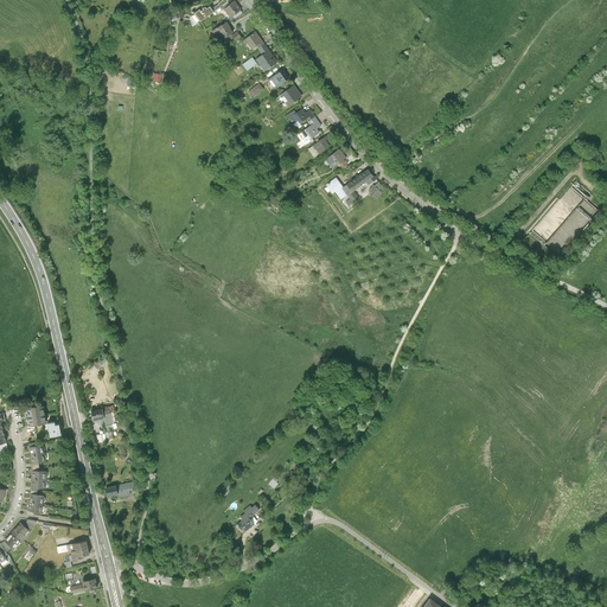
[(213,12),(216,11),(228,2),(227,0),(223,0),(218,4),(219,4),(212,10),(213,12)]
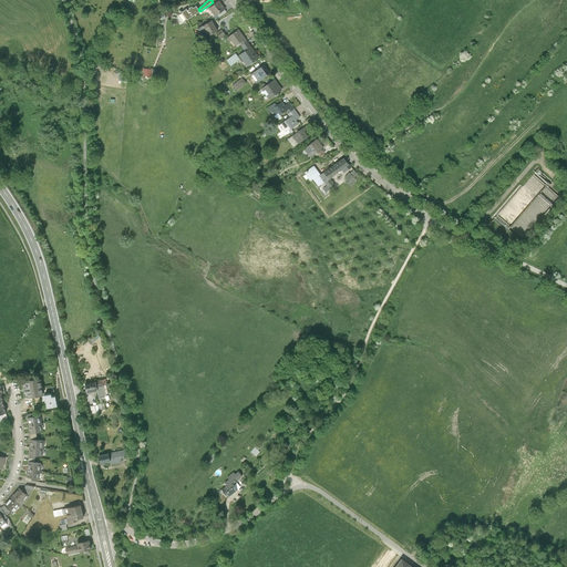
[(215,4),(209,8),(215,16),(218,14),(225,9),(218,1),(215,4)]
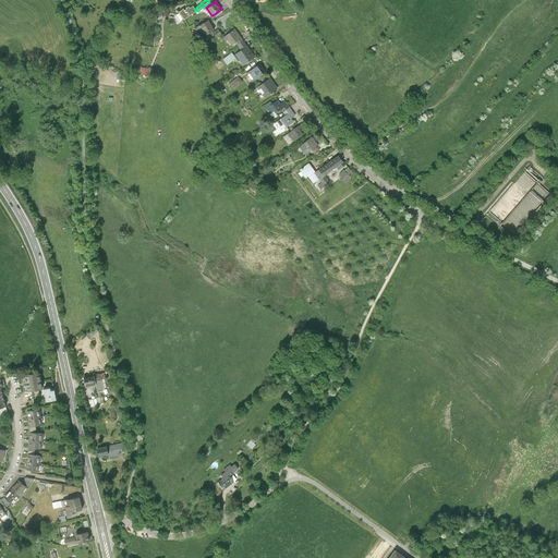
[(211,4),(209,2),(198,10),(199,12),(206,8),(211,4)]
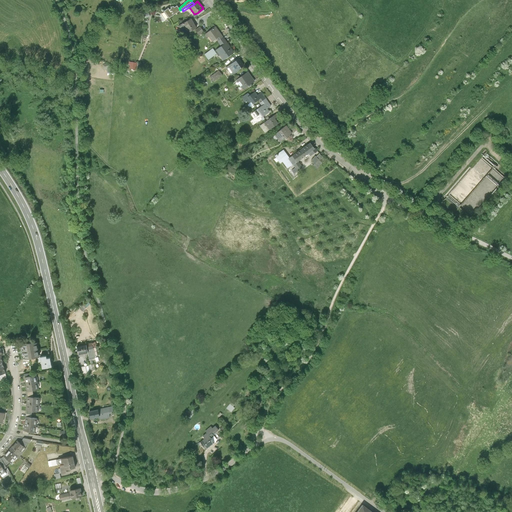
[(169,18),(180,10),(179,8),(177,5),(174,7),(173,6),(170,7),(172,8),(170,10),(168,8),(164,11),(169,18)]
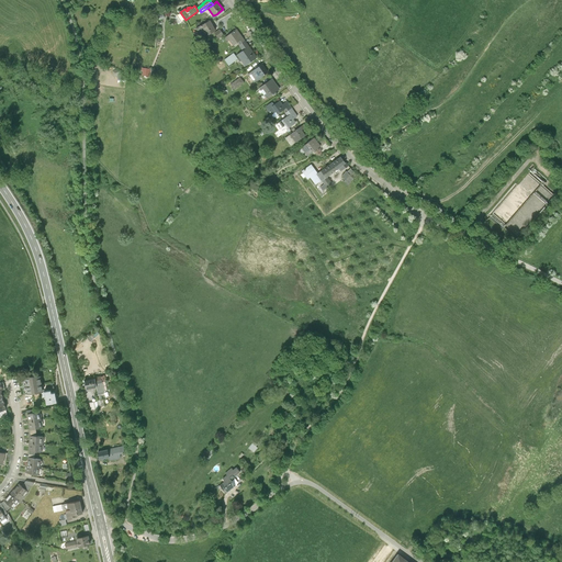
[(215,32),(210,21),(201,25),(202,27),(198,30),(202,38),(215,32)]
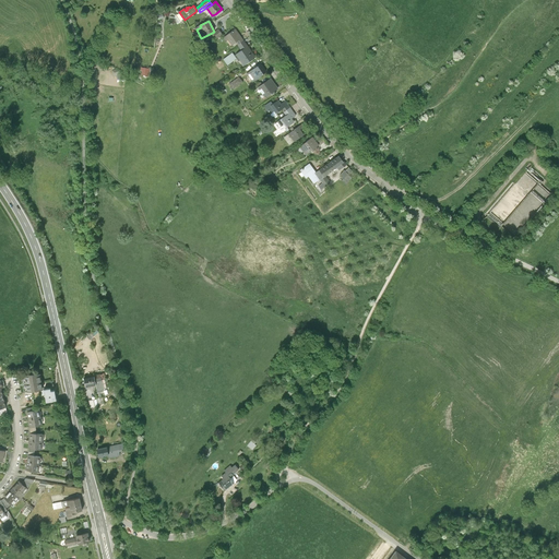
[(236,42),(238,45),(244,40),(235,30),(225,37),(227,39),(228,39),(232,45),(236,42)]
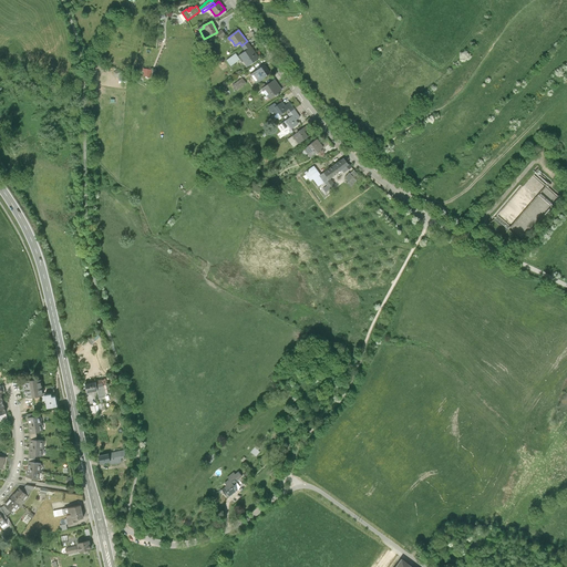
[(246,51),(238,57),(240,59),(241,62),(244,60),(247,65),(259,58),(247,41),(241,45),(246,51)]
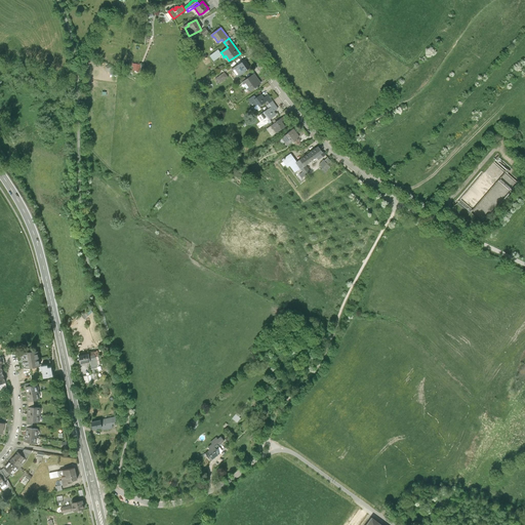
[(214,61),(223,54),(220,52),(218,49),(210,55),(214,61)]
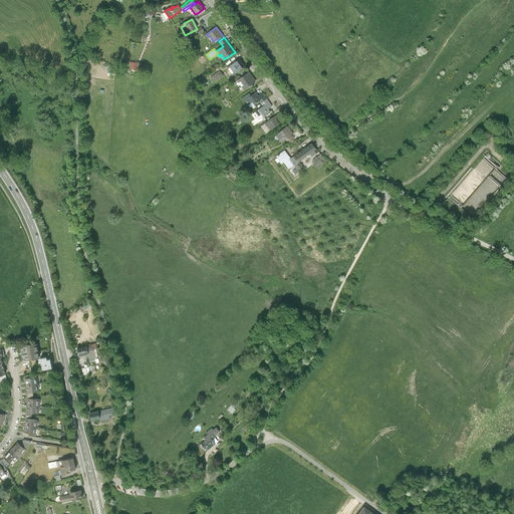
[(240,58),(227,67),(232,75),(245,66),(240,58)]
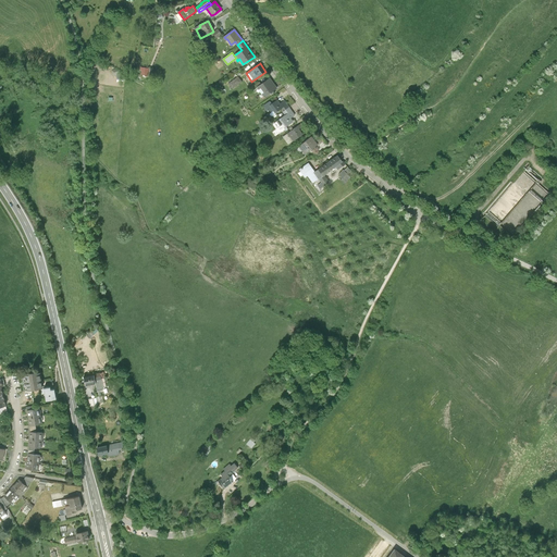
[(242,82),(238,77),(232,82),(235,86),(242,82)]
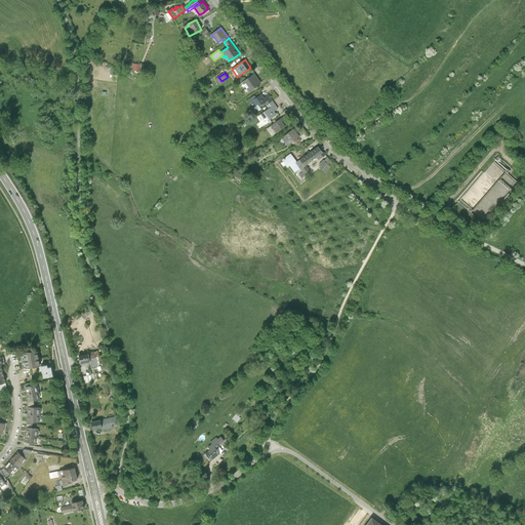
[(246,79),(242,82),(249,91),(260,82),(253,73),(246,79)]
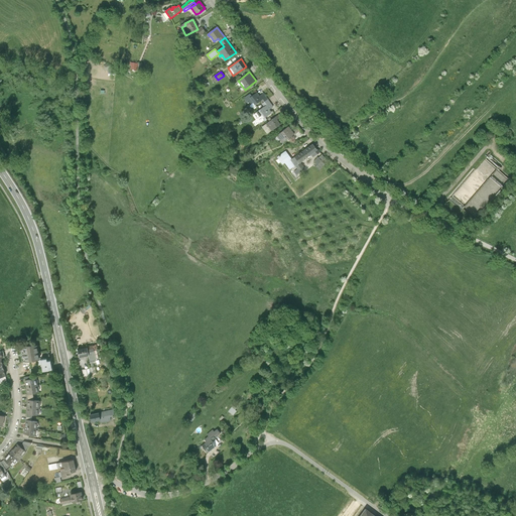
[(262,100),(264,102),(268,100),(264,93),(259,97),(257,93),(252,97),(250,98),(254,103),(255,105),(262,100)]
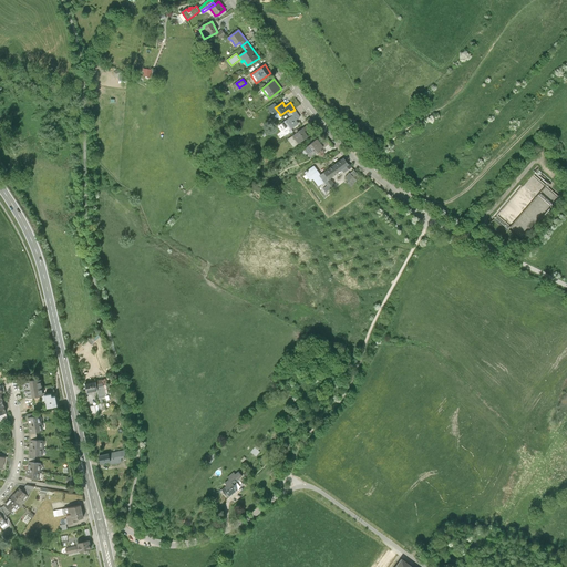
[(275,116),(279,113),(275,107),(277,106),(275,103),(268,107),(274,116),(275,116)]
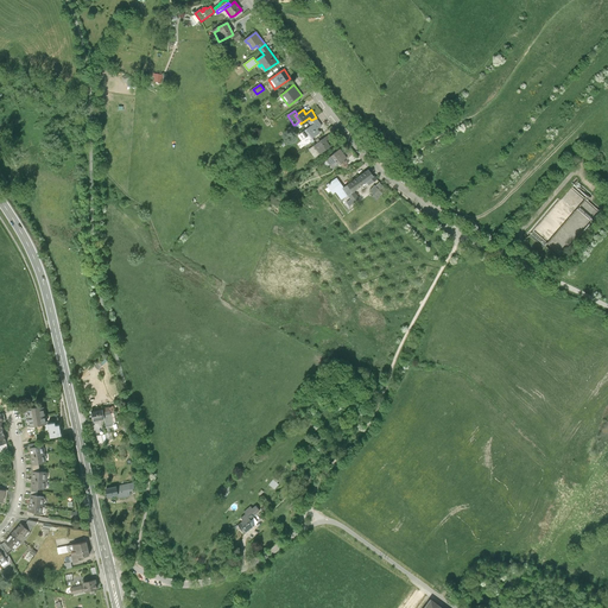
[(322,126),(316,118),(311,120),(315,125),(311,126),(299,134),(303,139),(308,137),(310,140),(321,133),(317,128),(322,126)]
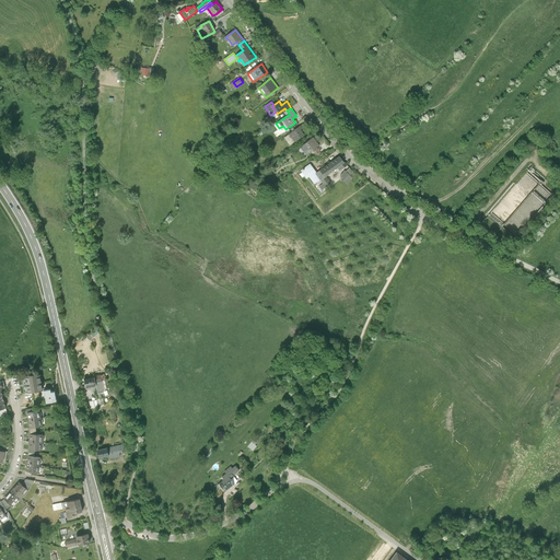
[(292,131),(289,133),(294,141),(304,135),(300,129),(305,126),(303,124),(294,129),(292,131)]
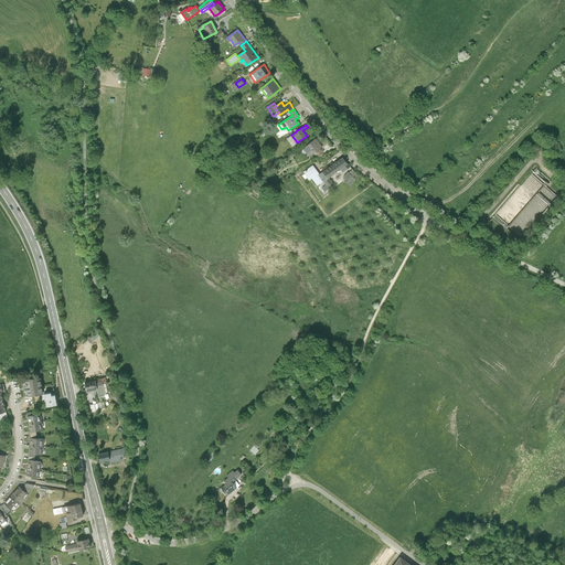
[(292,146),(297,142),(291,135),(287,138),(292,146)]
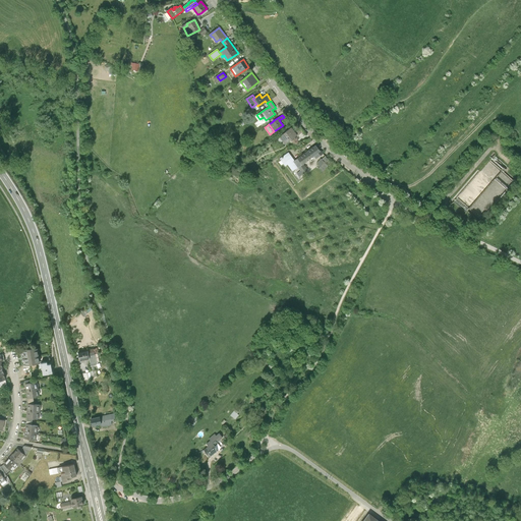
[(291,127),(280,135),(286,142),(296,134),(291,127)]
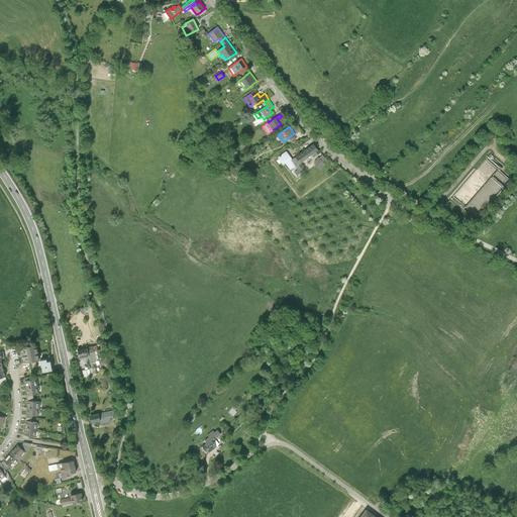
[(297,166),(299,169),(301,172),(305,169),(301,163),(312,154),(317,151),(313,144),(292,160),(297,166)]
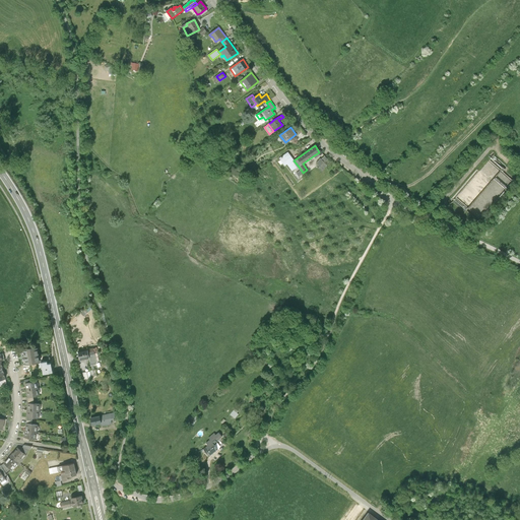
[(293,171),(299,167),(294,160),(287,152),(279,158),(284,167),(287,165),(293,171)]
